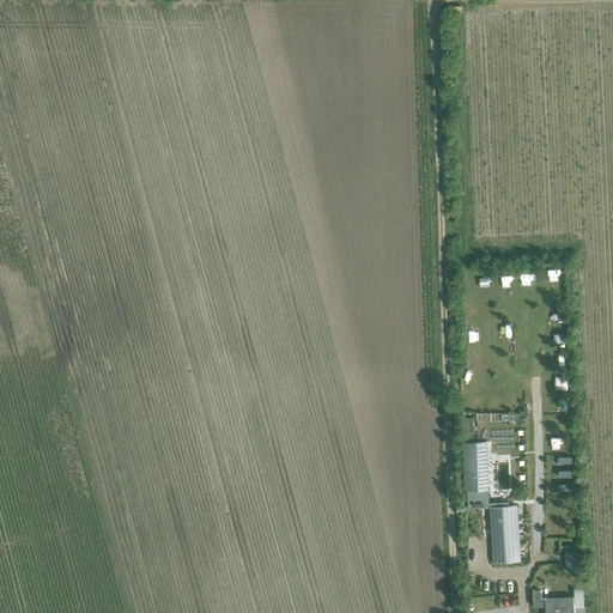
[(490,286),(490,275),(479,274),(479,285),(490,286)]
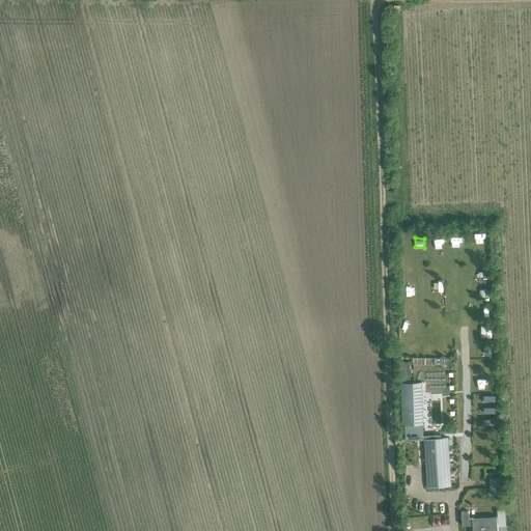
[(451,238),(451,249),(463,248),(463,238),(451,238)]
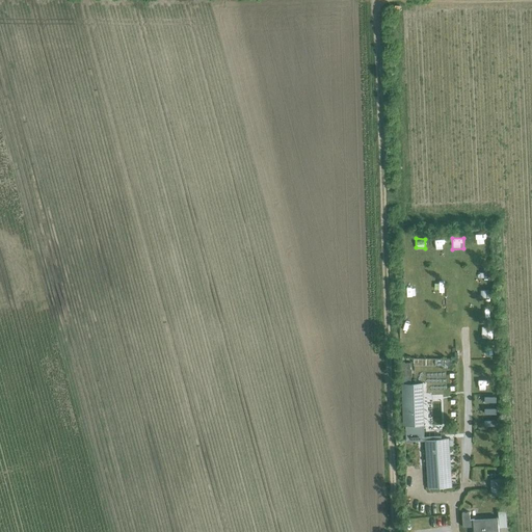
[(446,249),(446,240),(436,240),(436,250),(446,249)]
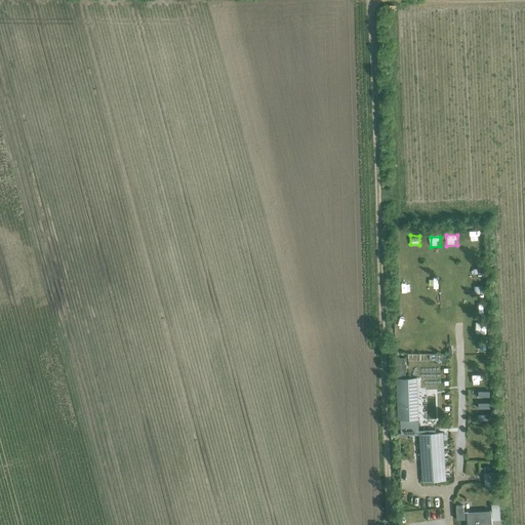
[(401,256),(410,256),(409,246),(401,246),(401,256)]
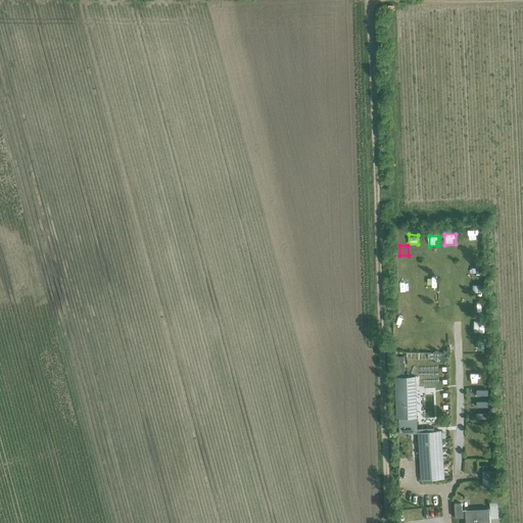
[(400,263),(400,274),(411,273),(411,263),(400,263)]
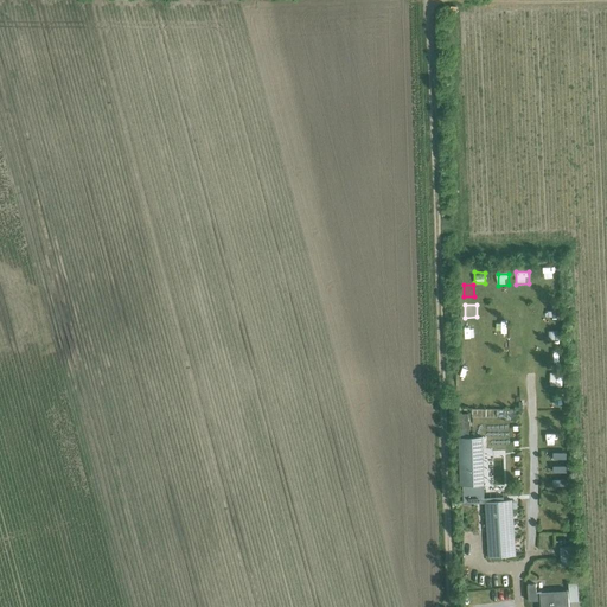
[(556,306),(543,308),(545,320),(557,318),(556,306)]
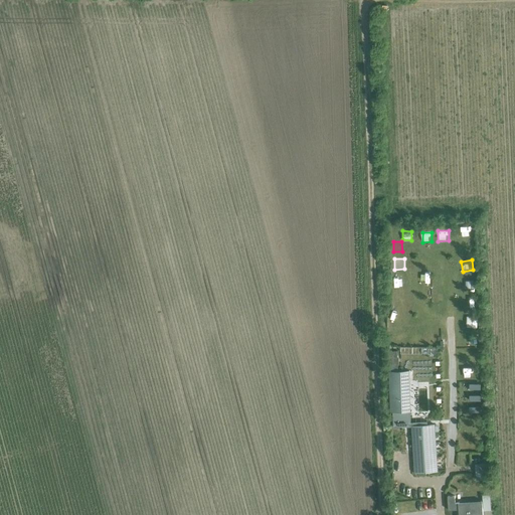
[(466,279),(466,289),(477,288),(476,279),(466,279)]
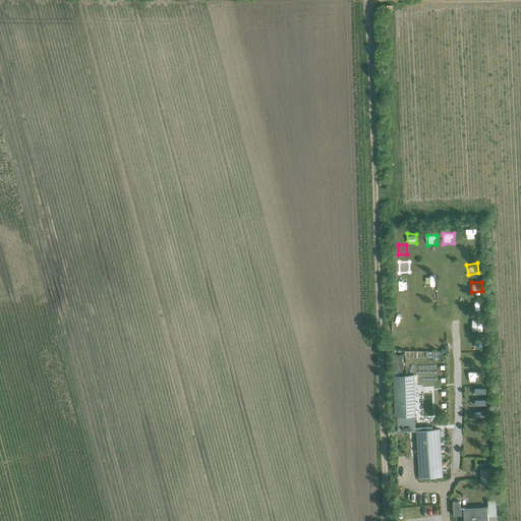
[(437,315),(437,307),(427,307),(427,315),(437,315)]
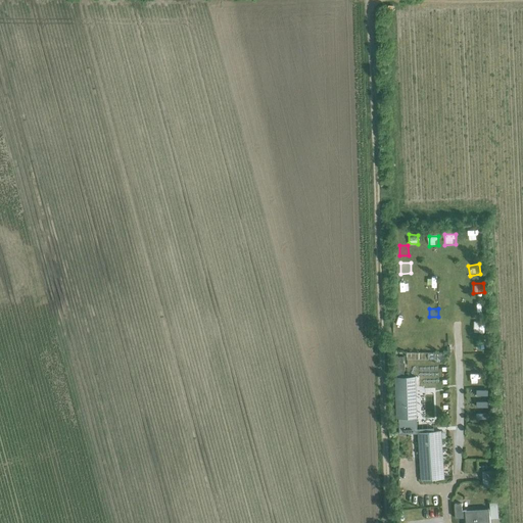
[(413,418),(412,377),(395,377),(396,418),(397,434),(418,432),(421,472),(421,480),(423,480),(444,479),(447,478),(444,431),(441,431),(437,431),(437,425),(413,427),(413,418)]
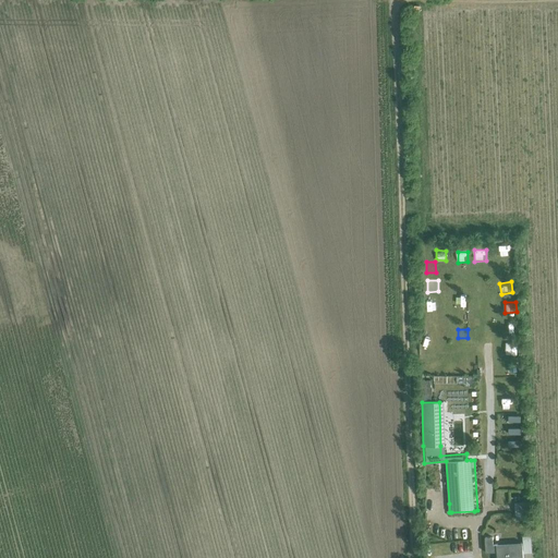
[(523,557),(523,550),(522,543),(508,544),(494,545),(494,537),(485,537),(485,542),(486,553),(497,553),(497,557),(523,557)]
